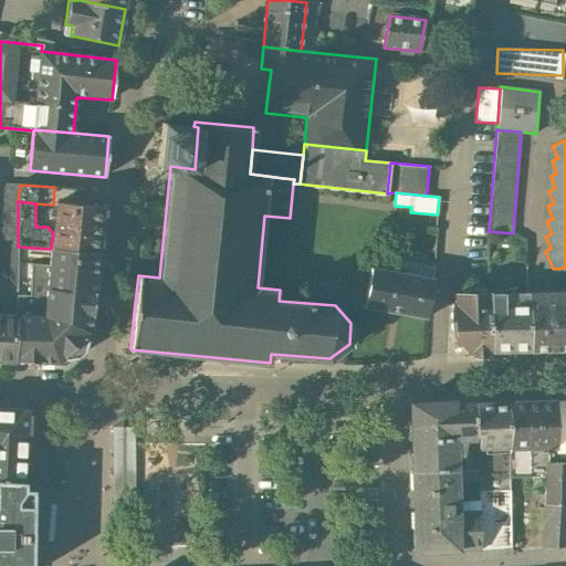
[(102,206),(56,202),(53,233),(51,248),(51,249),(56,249),(97,252),(102,206)]
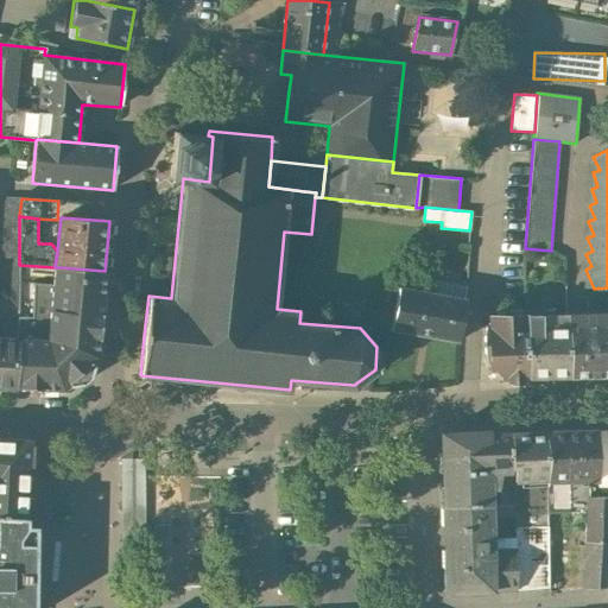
[(105,271),(61,267),(55,267),(55,266),(54,267),(52,285),(33,283),(31,317),(17,317),(17,325),(14,387),(62,390),(62,388),(64,386),(63,385),(67,381),(70,381),(74,379),(74,380),(86,368),(86,367),(89,365),(89,361),(93,358),(94,360),(96,358),(97,358),(105,271)]
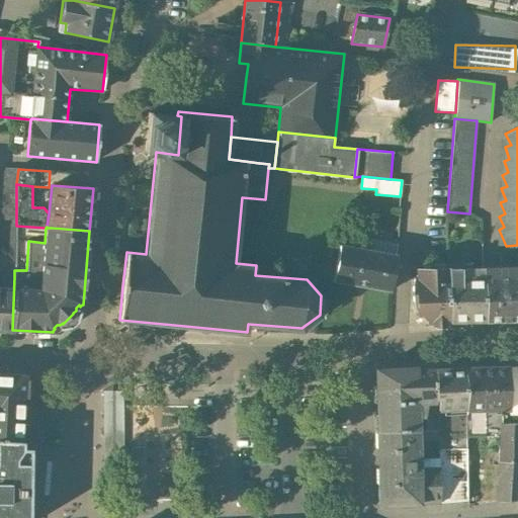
[(341,243),(336,278),(392,288),(395,253),(341,243)]
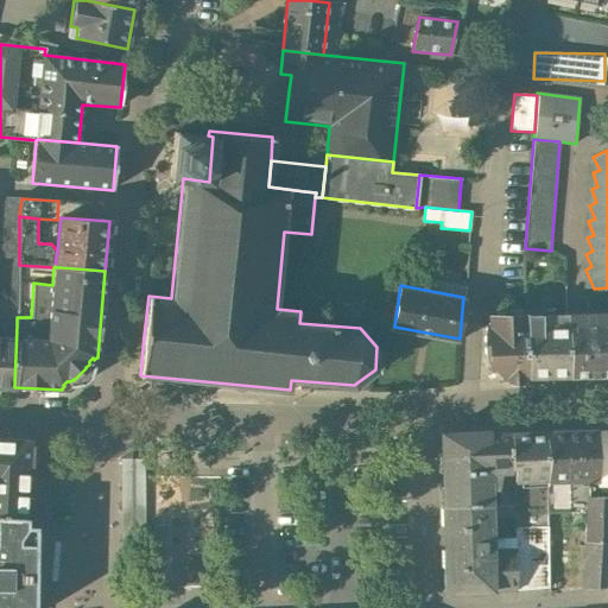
[(526,315),(489,316),(489,327),(487,327),(488,368),(493,368),(500,375),(500,379),(527,378),(526,317),(526,315)]
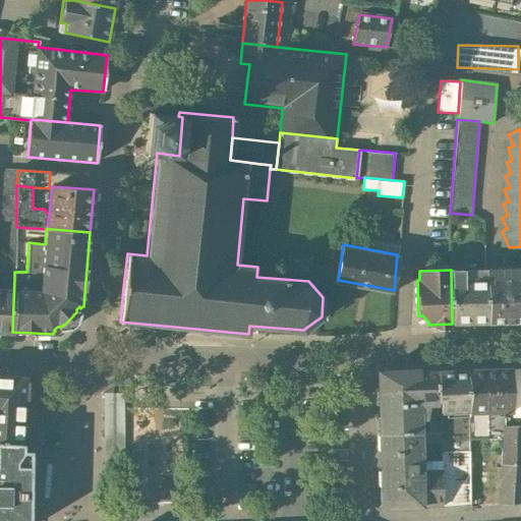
[(520,270),(485,270),(485,271),(486,324),(520,322),(520,270)]
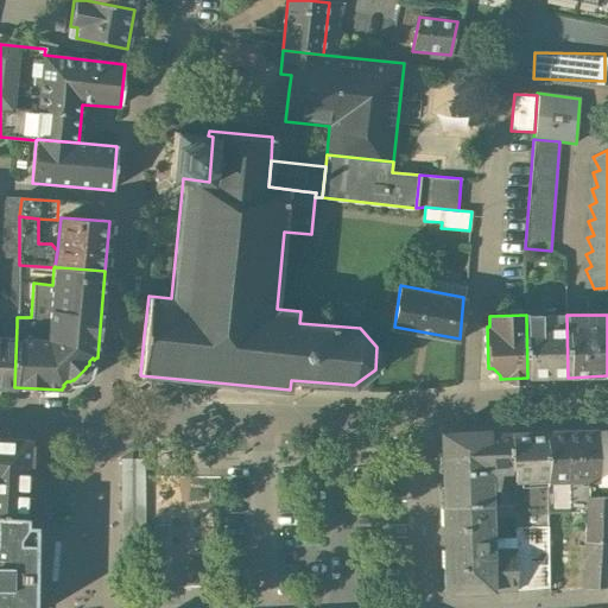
[(567,316),(526,317),(527,378),(568,378),(567,316)]
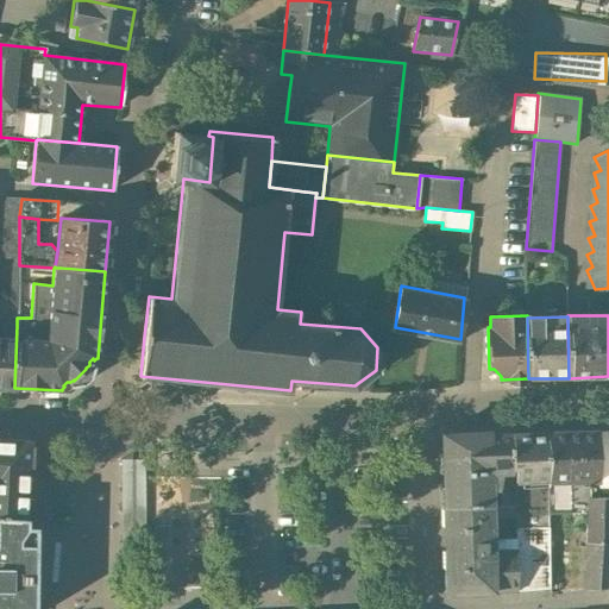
[(0,387),(14,388),(16,339),(8,339),(0,338),(0,387)]
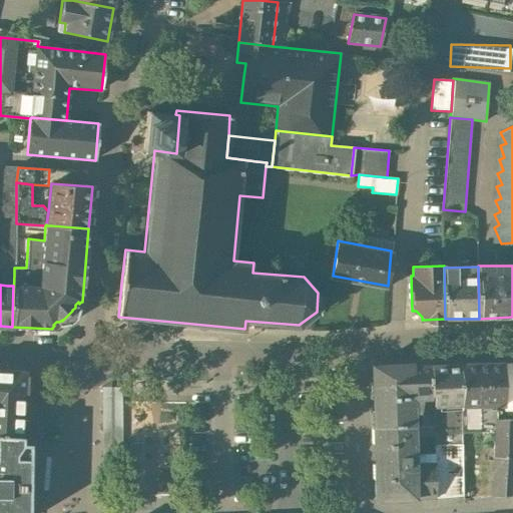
[(411,364),(372,366),(373,426),(412,425),(412,397),(430,397),(430,395),(430,366),(411,367),(411,364)]
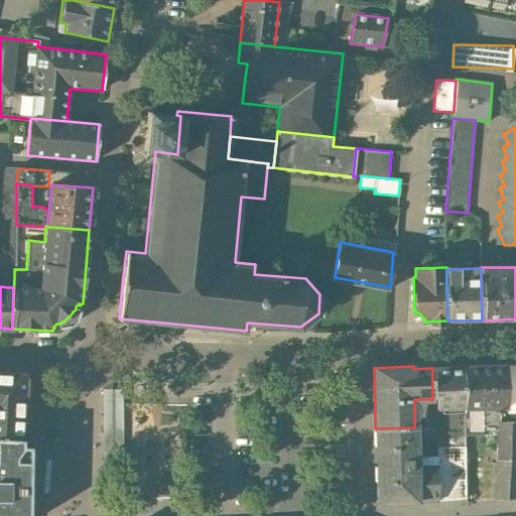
[(464,366),(432,368),(432,397),(436,397),(436,408),(465,407),(464,366)]
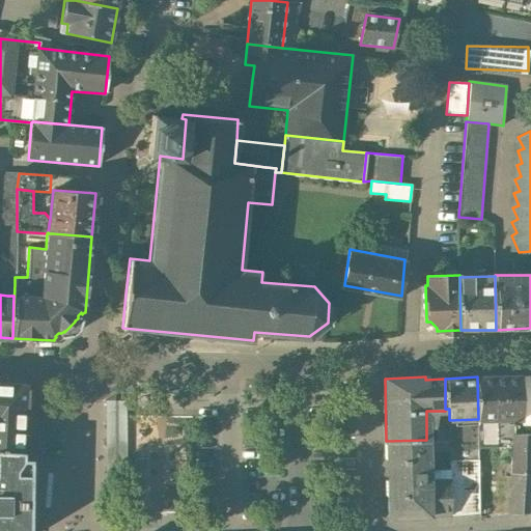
[(522,376),(477,376),(478,419),(508,419),(523,419),(522,376)]
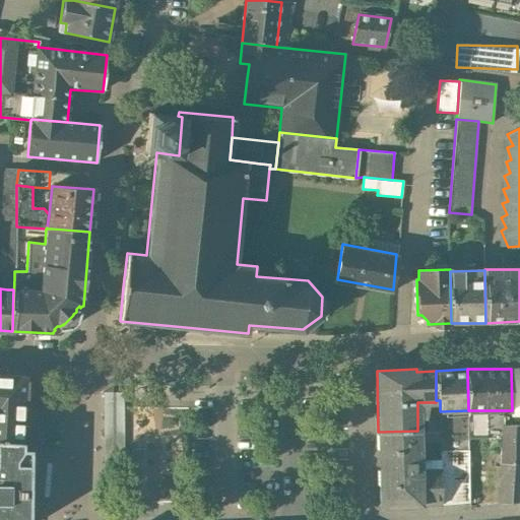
[(24,377),(0,375),(0,440),(21,441),(24,377)]
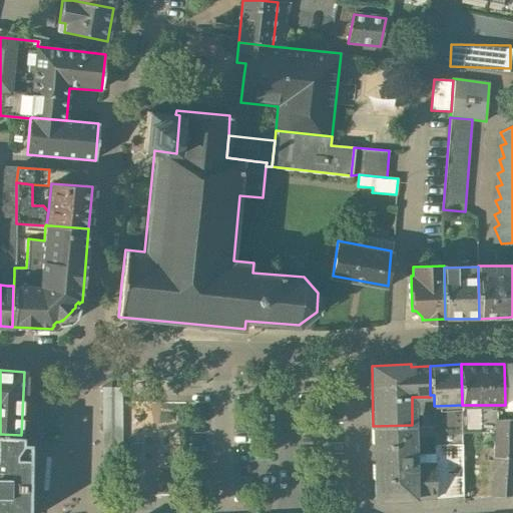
[(491,405),(462,405),(462,432),(491,432),(491,415),(497,415),(497,410),(491,410),(491,405)]
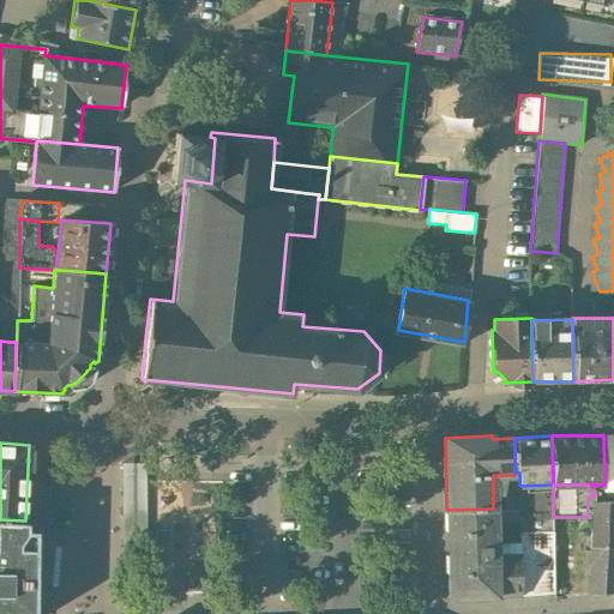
[(613,503),(594,503),(591,545),(613,546),(613,503)]
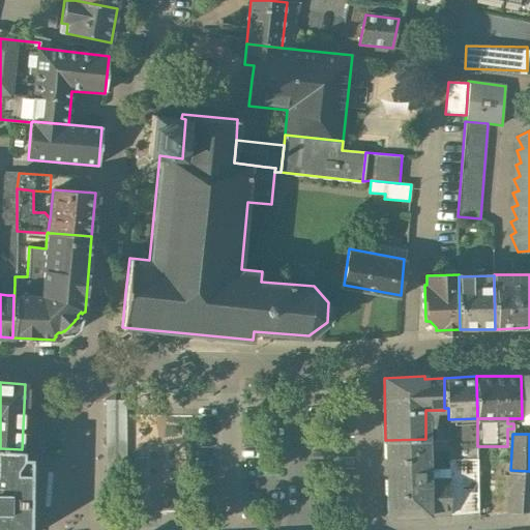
[(427,478),(425,439),(385,440),(387,516),(449,514),(448,478),(427,478)]
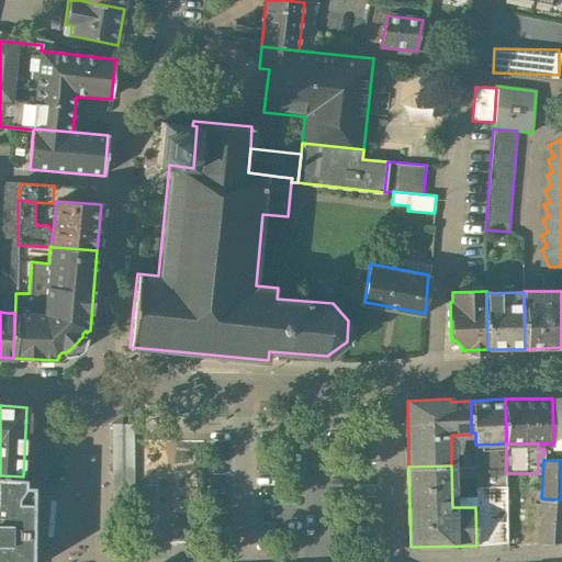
[(0,561),(32,561),(32,530),(33,485),(23,485),(23,476),(0,475),(0,561)]
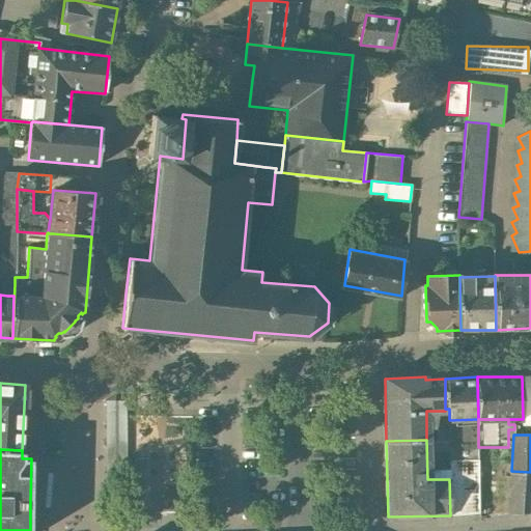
[(478,459),(449,459),(449,479),(450,515),(478,512),(478,459)]
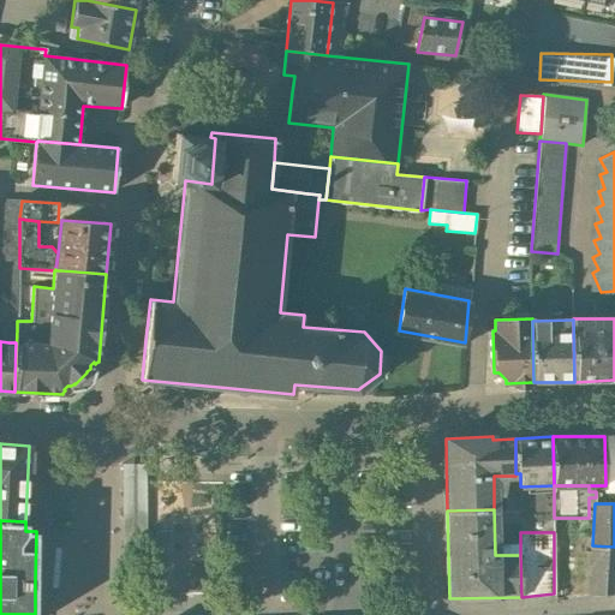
[(614,547),(592,545),(590,596),(614,592),(614,547)]
